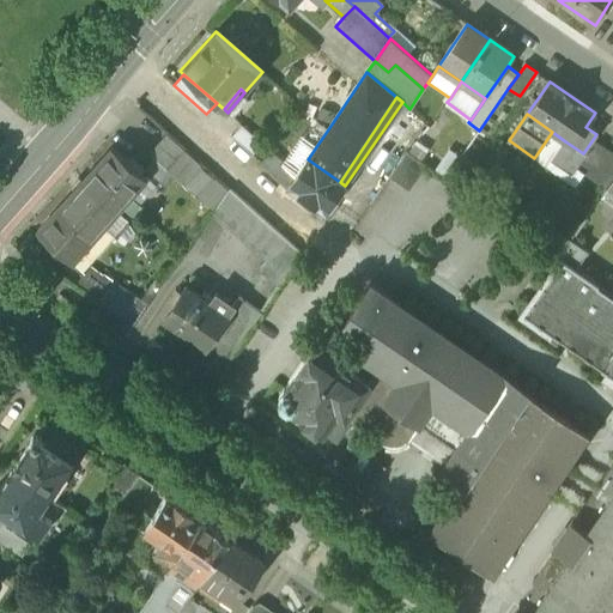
[(231,135),(253,155),(262,144),(241,125),(231,135)]
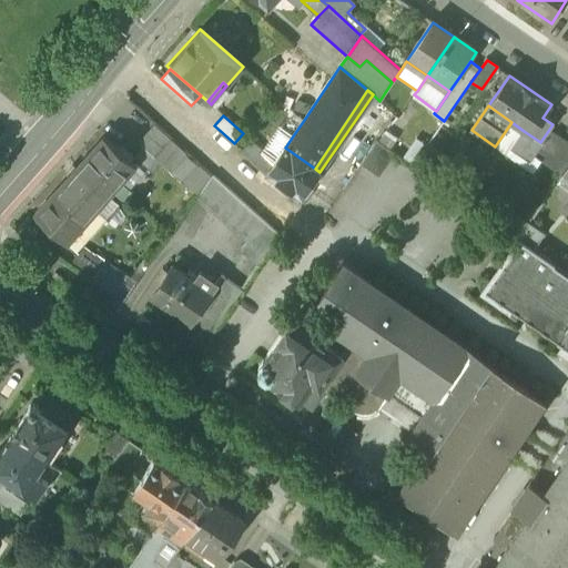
[(524,131),(511,122),(495,146),(531,172),(540,159),(533,153),(529,159),(513,148),(524,131)]
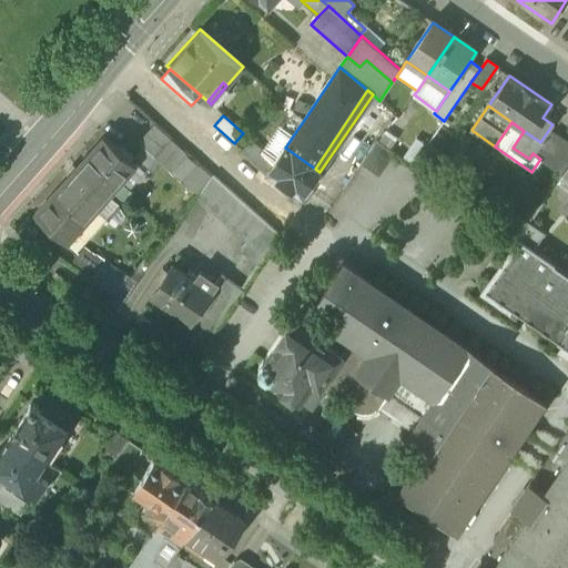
[(138,142),(142,145),(155,158),(172,139),(154,123),(138,142)]
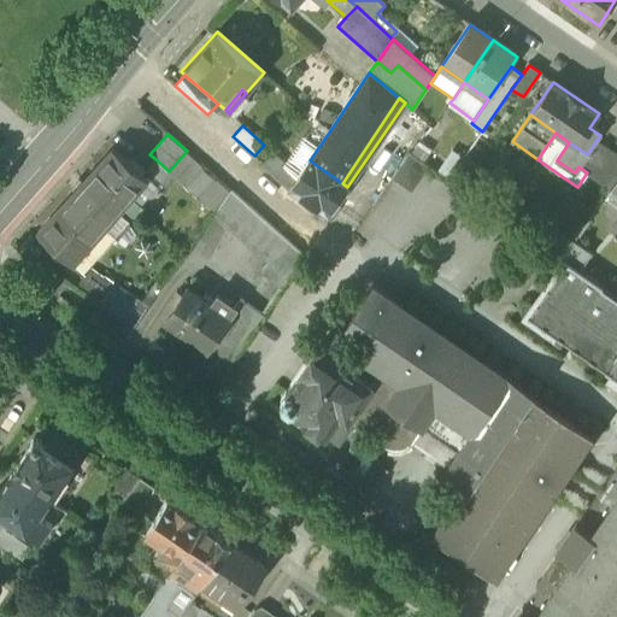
[(303,135),(283,163),(286,165),(283,168),(297,180),(310,160),(319,146),(303,135)]
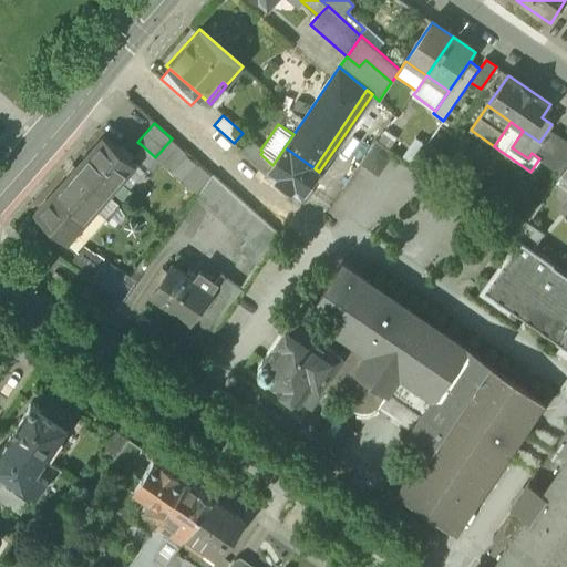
[(532,153),(539,142),(523,131),(512,147),(528,158),(532,153)]
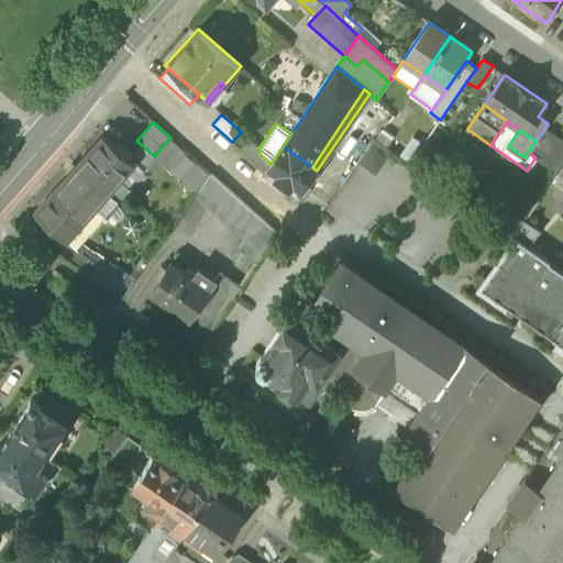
[(528,152),(536,157),(551,135),(543,130),(536,141),(528,152)]
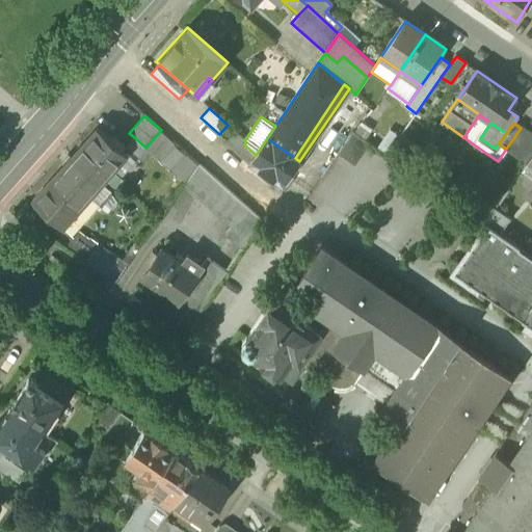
[(97,127),(71,156),(102,183),(114,169),(128,155),(97,127)]
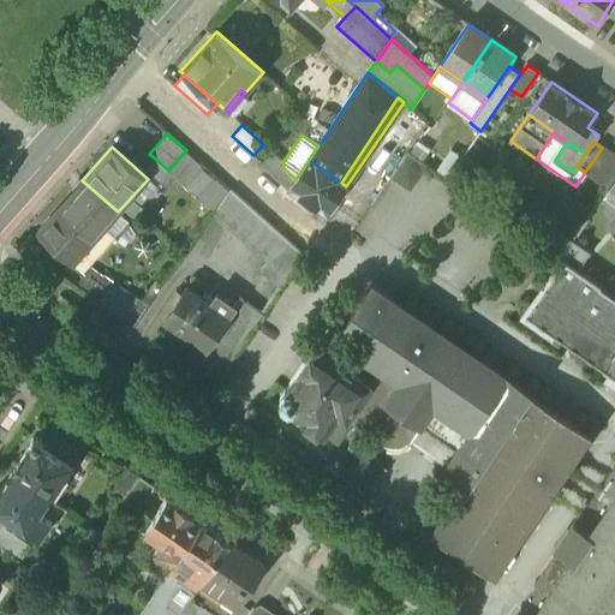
[(614,178),(614,156),(602,148),(585,172),(608,187),(610,186),(614,178)]
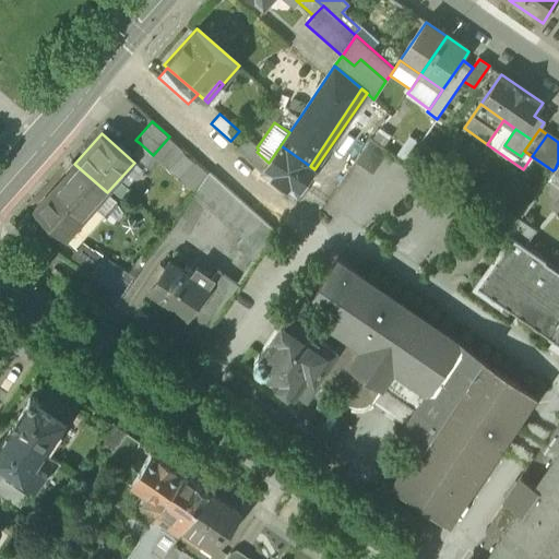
[(409,135),(396,154),(407,162),(420,143),(409,135)]
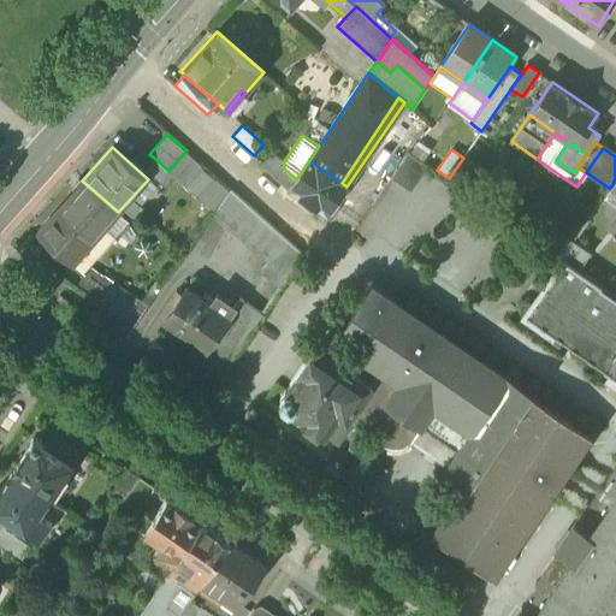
[(205,166),(187,150),(169,171),(176,178),(185,187),(202,169),(205,166)]
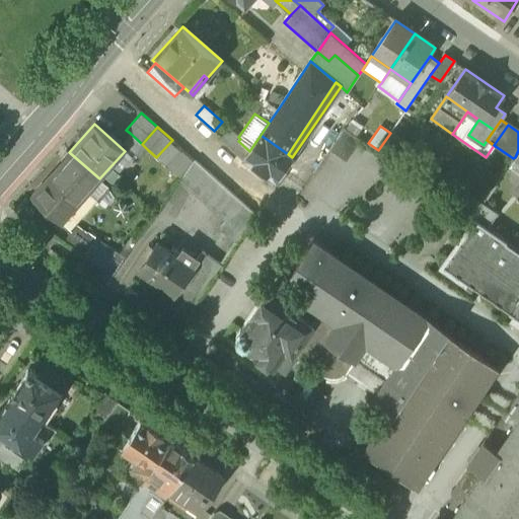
[(362,138),(345,127),(329,149),(346,161),(362,138)]
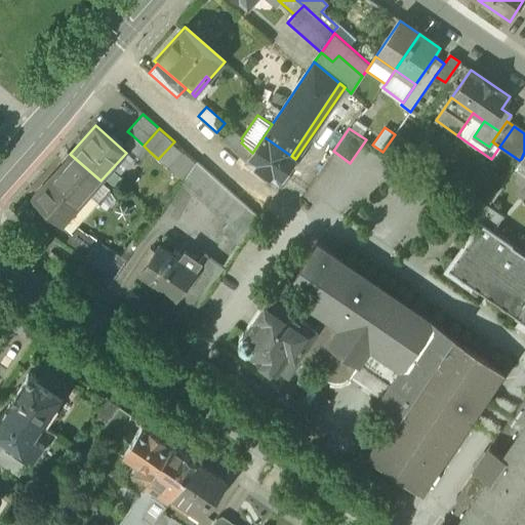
[(223,138),(247,161),(252,153),(241,143),(243,140),(241,138),(232,129),(223,138)]
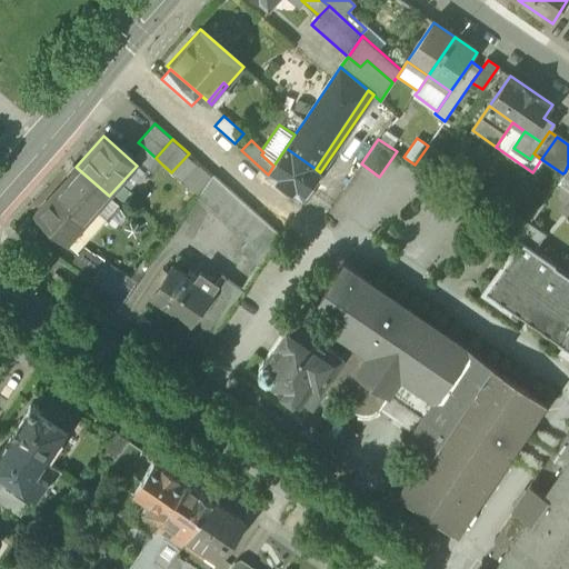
[(162,165),(156,158),(142,146),(133,156),(153,175),(162,165)]
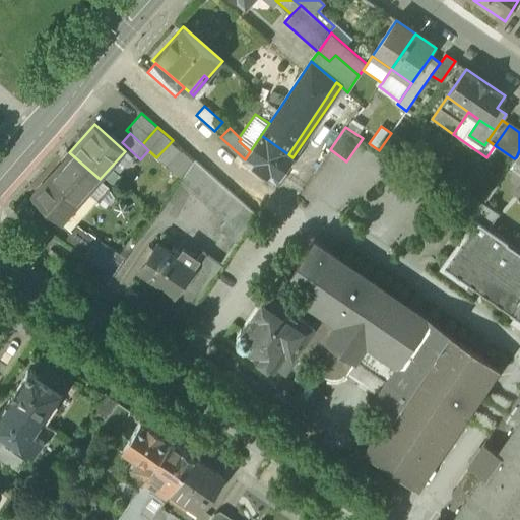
[(268,181),(273,184),(280,183),(283,178),(280,175),(293,157),(288,154),(261,135),(250,151),(245,159),(244,159),(270,177),(269,178),(268,181)]
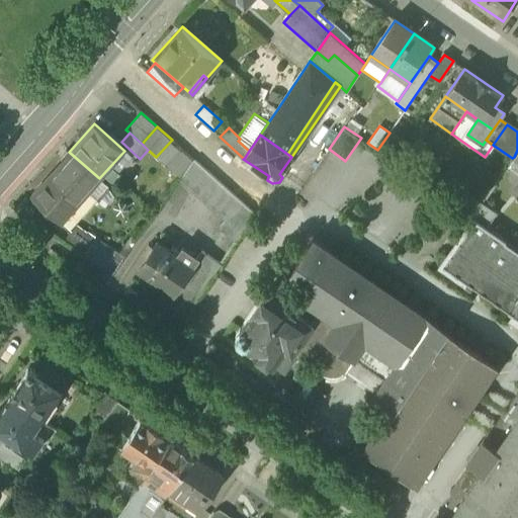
[(180,150),(170,142),(156,157),(166,166),(180,150)]
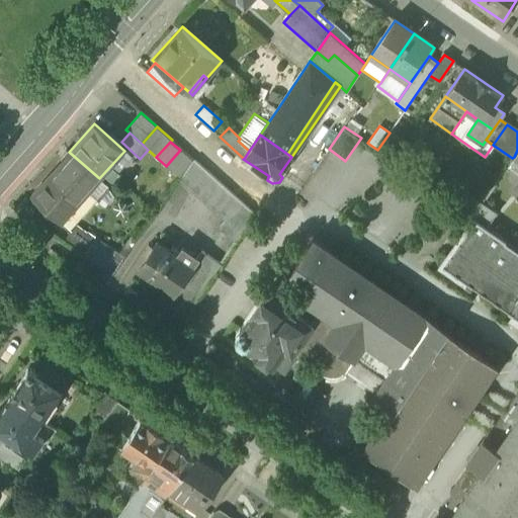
[(182,149),(180,150),(166,166),(180,179),(194,160),(182,149)]
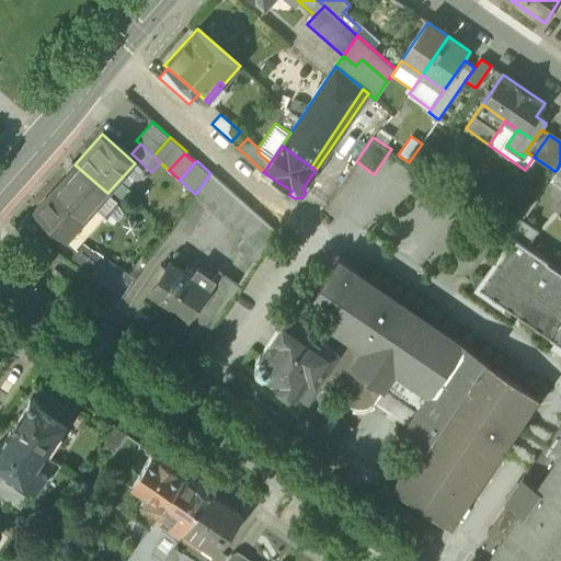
[(135,163),(121,179),(129,185),(142,170),(135,163)]
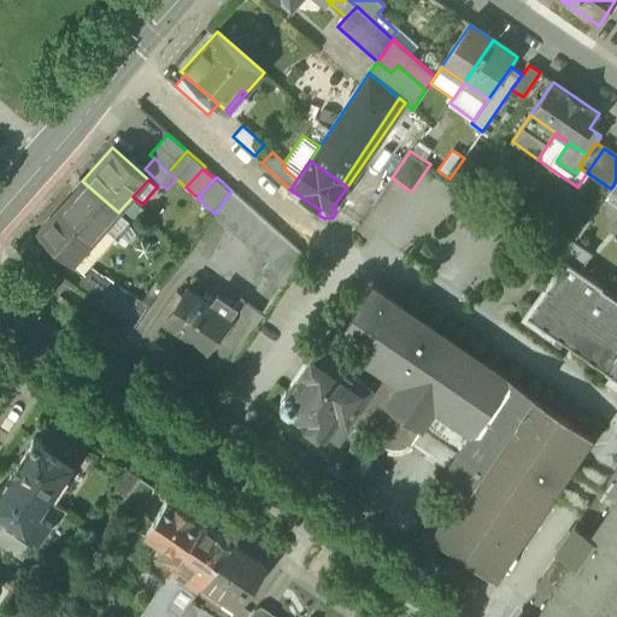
[(104,228),(118,212),(82,181),(54,211),(89,242),(92,240),(93,241),(104,228)]
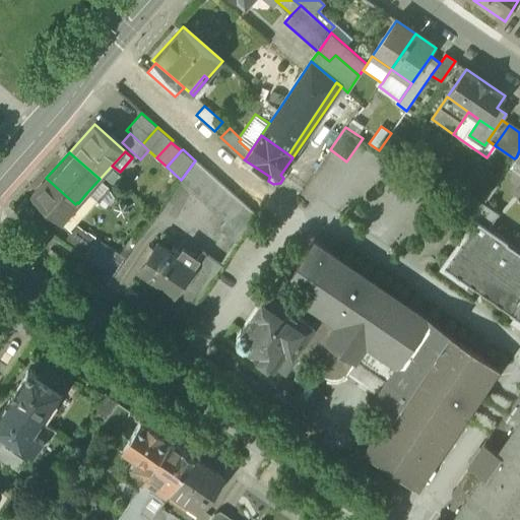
[(257,215),(195,159),(195,160),(181,180),(226,221),(220,229),(238,243),(257,215)]
